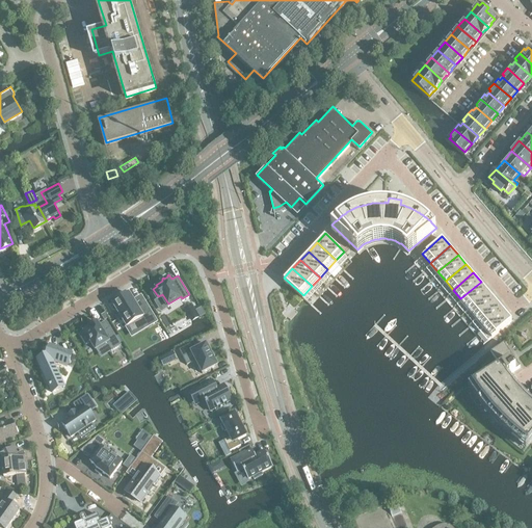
[(481,282),(460,298),(469,308),(488,291),(484,286),(481,282)]
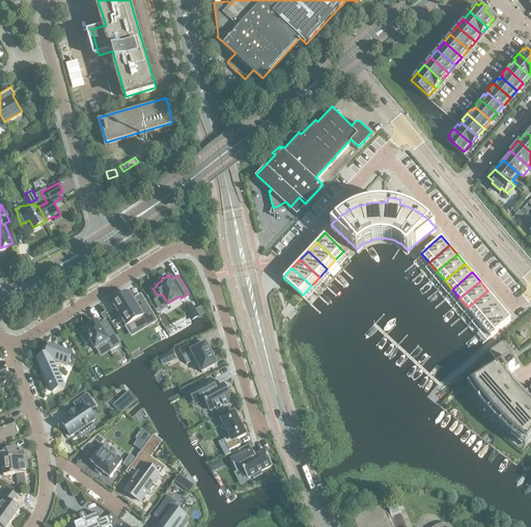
[(113,300),(117,307),(116,307),(117,308),(118,308),(120,311),(119,311),(119,312),(120,312),(122,315),(127,323),(142,313),(147,323),(148,322),(129,290),(123,293),(122,292),(117,296),(118,297),(113,300)]
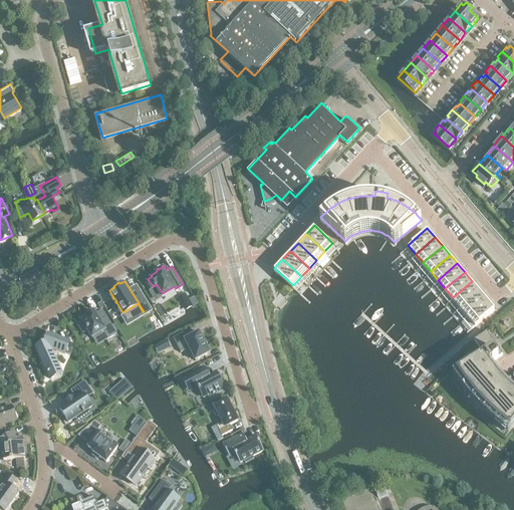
[(472,281),(453,297),(460,306),(479,289),(472,281)]
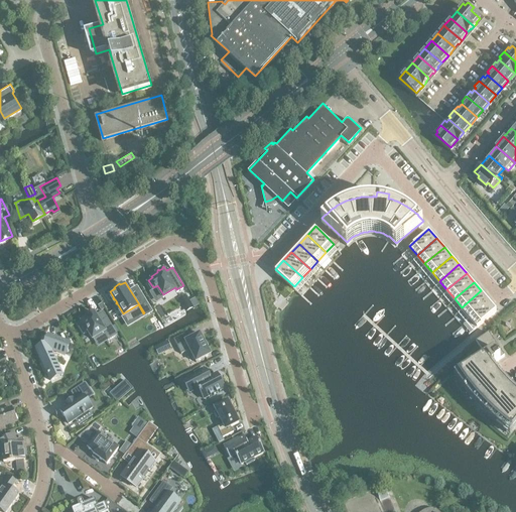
[(200,301),(197,293),(189,295),(187,289),(179,292),(184,307),(200,301)]
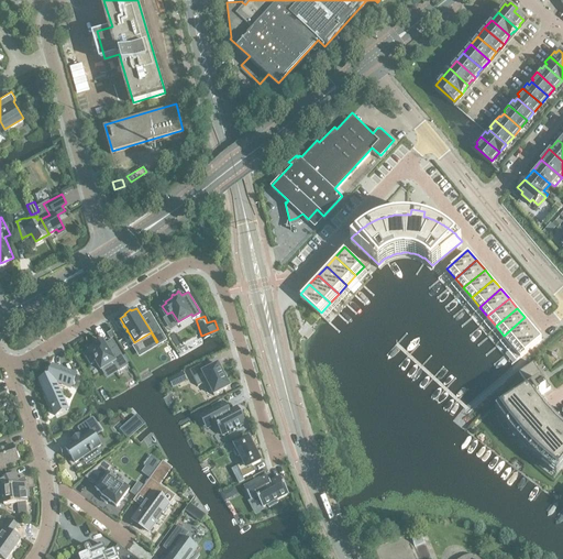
[(525,317),(504,336),(511,344),(533,327),(525,317)]
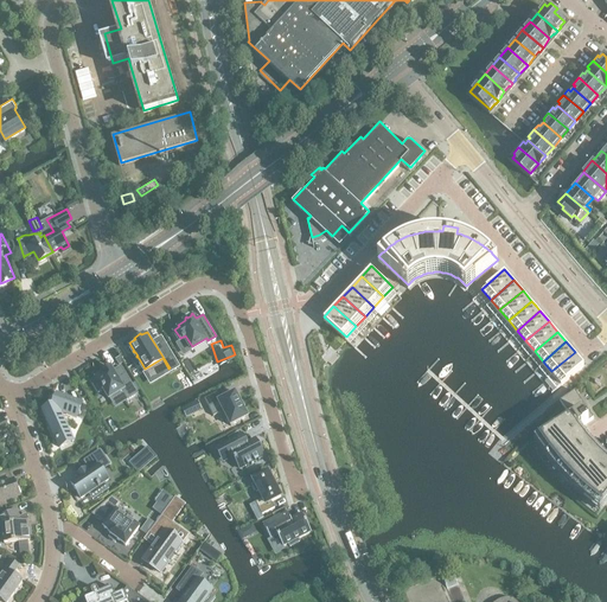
[(575,352),(551,371),(561,382),(585,363),(575,352)]
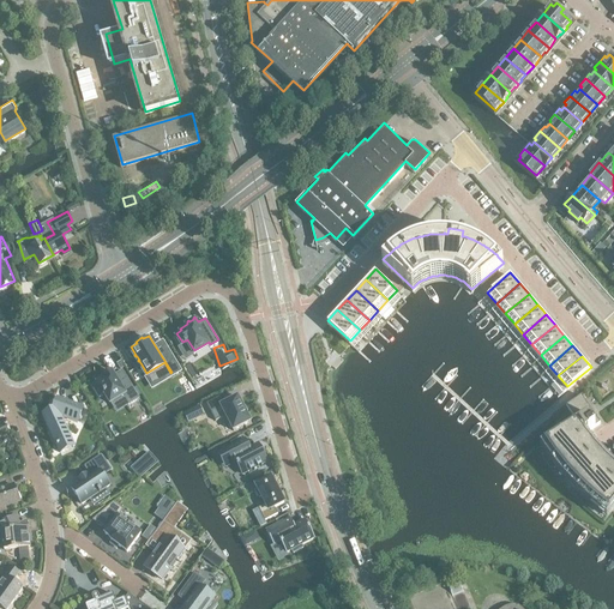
[(92,381),(100,393),(104,391),(110,399),(124,391),(128,401),(139,395),(122,367),(114,372),(112,368),(103,373),(104,374),(92,381)]
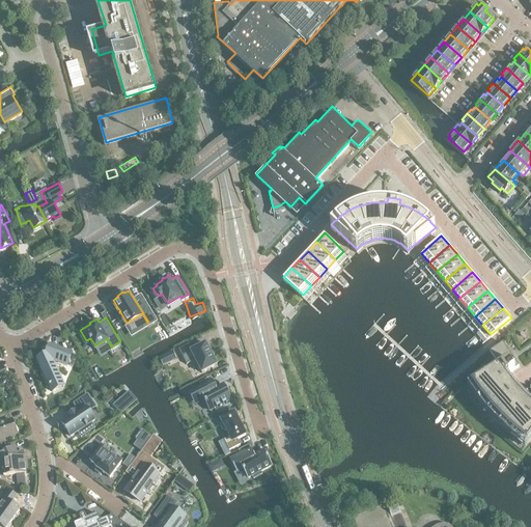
[(483,373),(465,386),(474,399),(485,413),(497,425),(509,437),(522,448),(528,441),(527,440),(530,435),(530,398),(527,395),(518,385),(507,371),(520,363),(503,339),(490,349),(500,363),(483,373)]
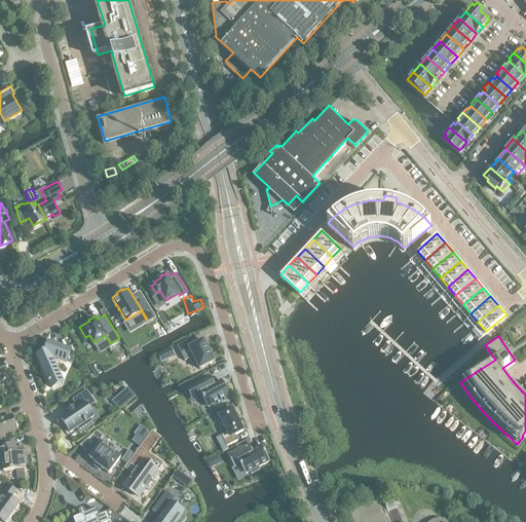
[(211,350),(212,350),(211,349),(210,349),(209,346),(209,345),(209,344),(208,344),(204,338),(203,337),(191,343),(188,337),(178,343),(185,358),(193,352),(199,365),(200,366),(201,366),(201,365),(214,359),(215,358),(211,350)]
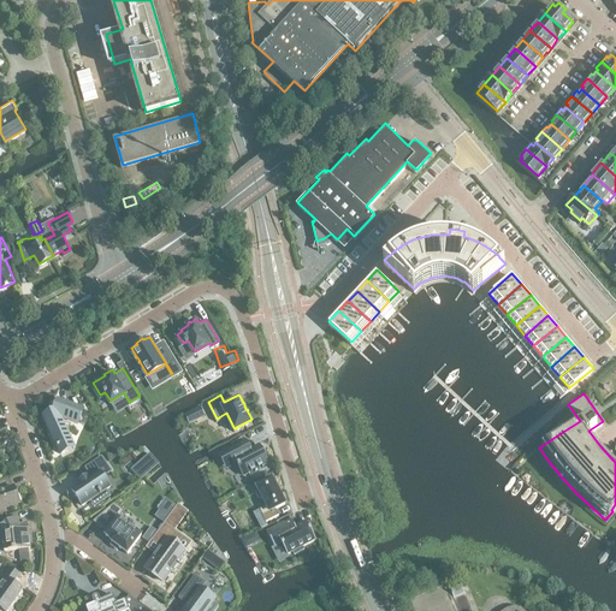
[(54,410),(43,415),(58,445),(61,444),(70,440),(60,421),(64,419),(77,425),(83,413),(60,399),(54,410)]
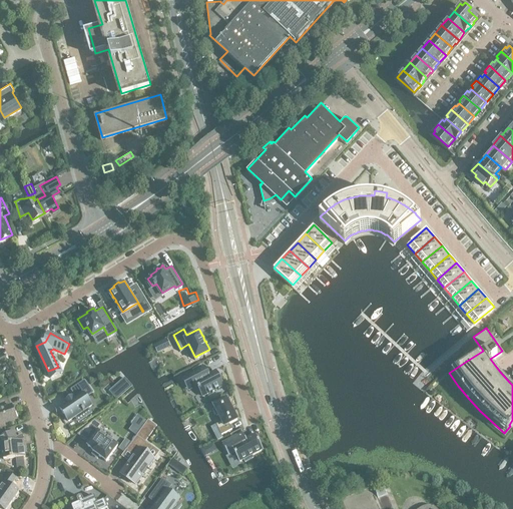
[(166,336),(160,340),(163,346),(170,343),(166,336)]
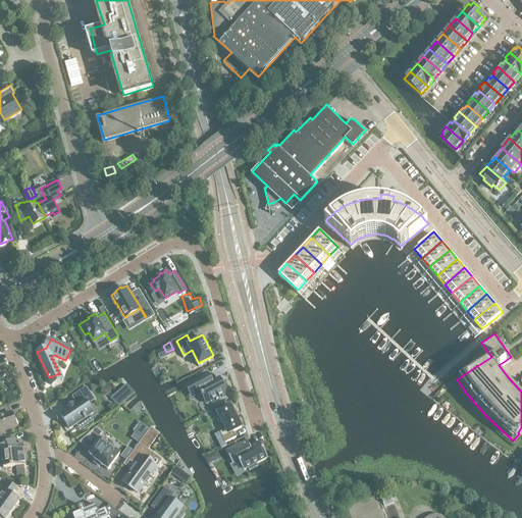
[(0,376),(4,374),(1,368),(2,367),(8,363),(5,357),(0,360),(0,376)]
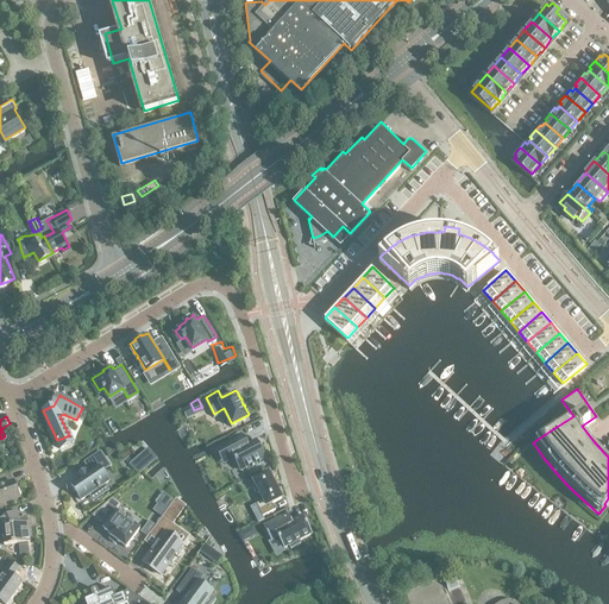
[(234,453),(240,465),(265,453),(256,436),(248,440),(243,432),(242,433),(239,429),(228,434),(231,439),(223,442),(230,455),(234,453)]
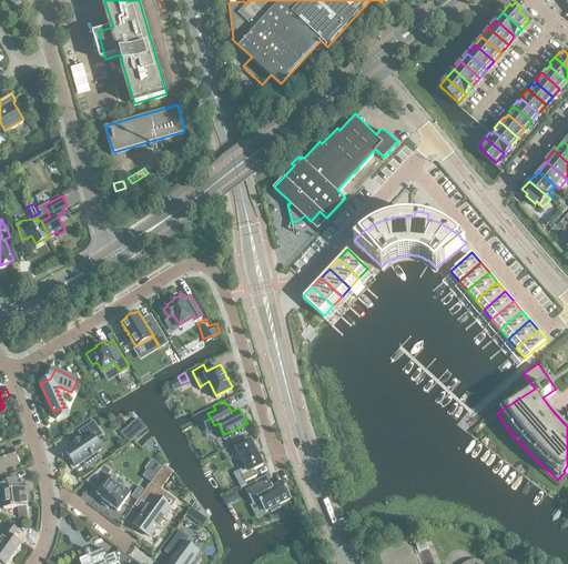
[(92,452),(102,445),(95,436),(103,431),(94,418),(80,426),(84,434),(73,442),(74,444),(67,449),(70,453),(69,454),(73,462),(74,461),(75,462),(83,457),(85,460),(94,454),(92,452)]
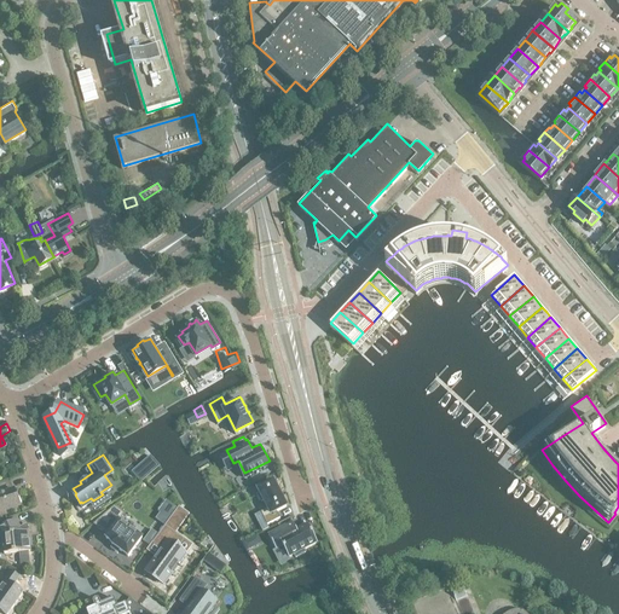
[(279,488),(278,487),(273,478),(259,485),(259,487),(256,488),(261,497),(264,496),(268,504),(261,508),(267,521),(281,514),(277,508),(287,502),(282,493),(282,492),(281,492),(279,488)]
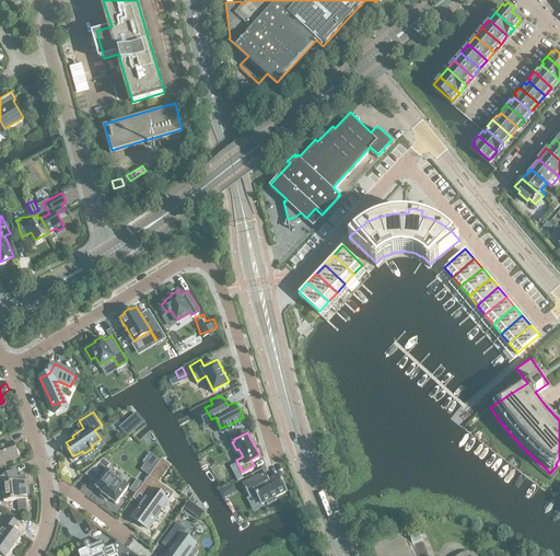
[(0,441),(0,460),(19,453),(13,439),(6,442),(4,440),(0,441)]
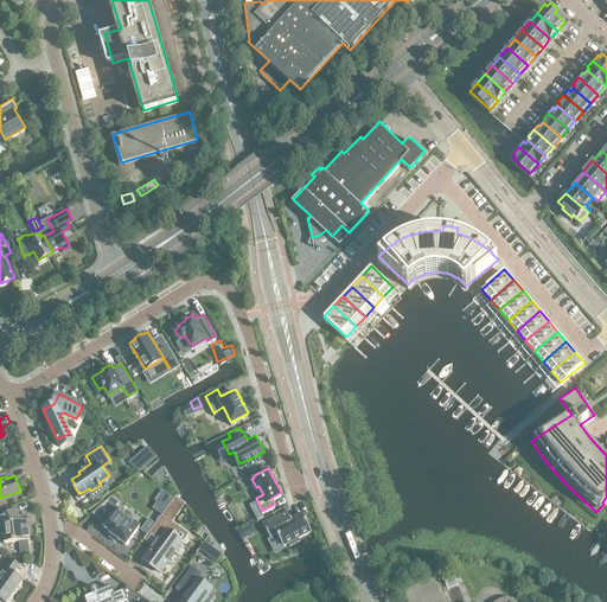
[(140,524),(128,516),(117,507),(122,500),(113,492),(91,510),(95,513),(95,512),(97,513),(101,516),(101,517),(106,520),(103,524),(110,529),(109,530),(126,542),(140,524)]
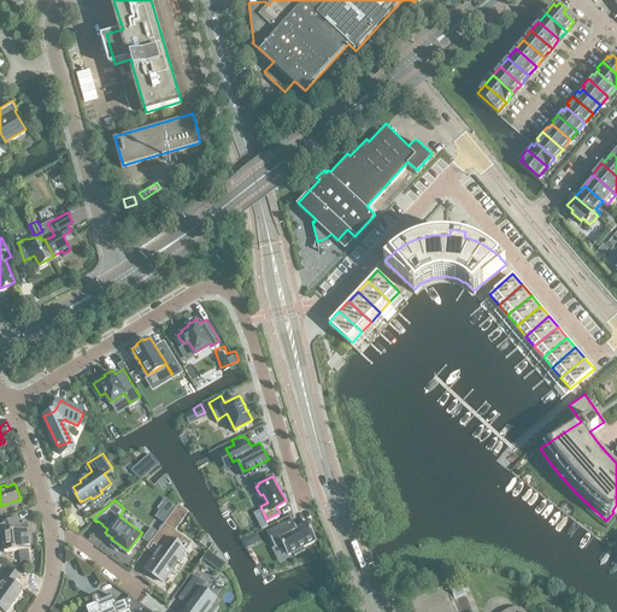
[(5,548),(31,545),(29,525),(28,525),(27,521),(21,521),(17,513),(0,521),(0,525),(1,530),(3,530),(5,548)]
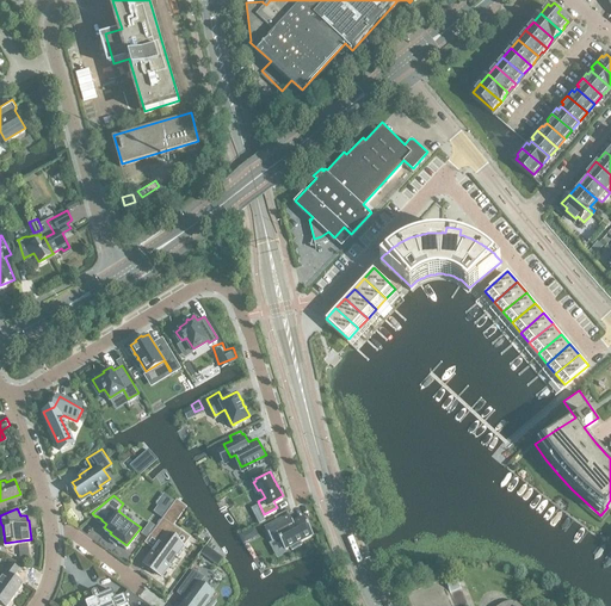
[(289,512),(265,524),(272,538),(279,535),(285,546),(290,543),(292,546),(302,542),(301,538),(314,531),(304,513),(292,519),(289,512)]
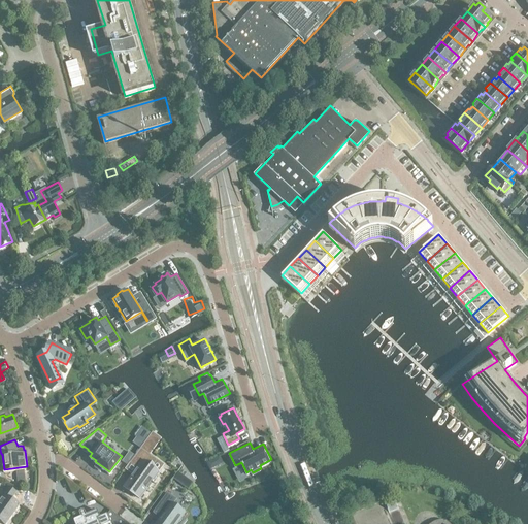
[(138,464),(125,483),(140,494),(158,469),(152,464),(158,456),(141,444),(130,458),(138,464)]
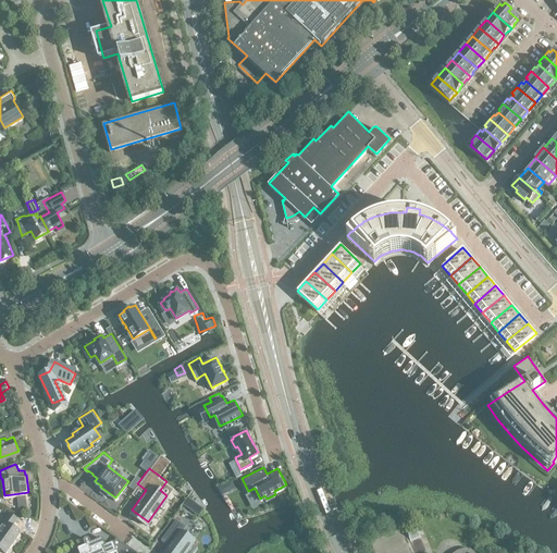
[(138,475),(133,481),(131,484),(135,488),(143,477),(138,475)]
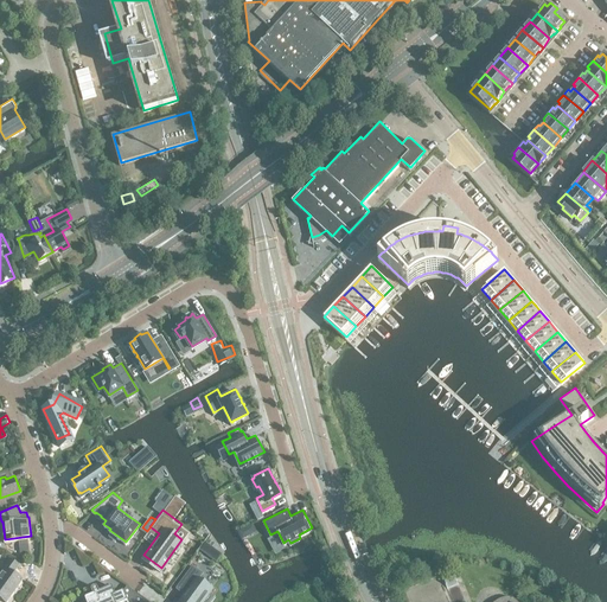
[(244,532),(257,527),(254,518),(241,524),(244,532)]
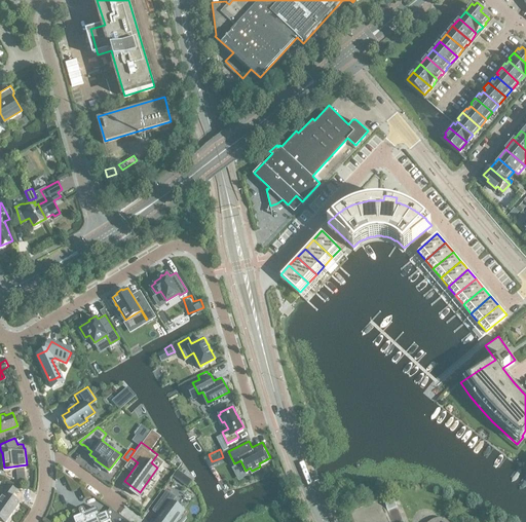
[(0,515),(6,520),(20,500),(11,494),(16,487),(6,480),(1,487),(4,489),(0,494),(0,515)]
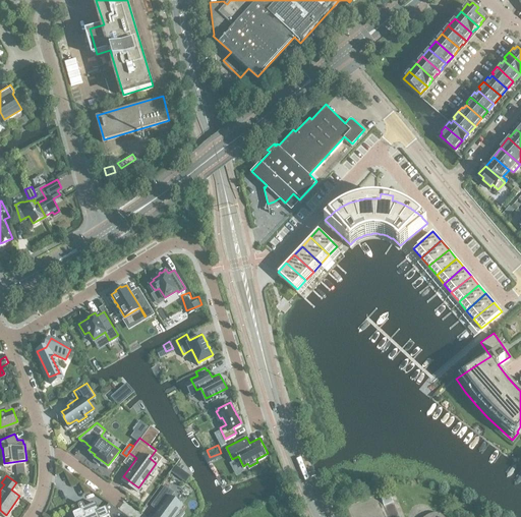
[(174,490),(169,486),(166,483),(165,482),(151,503),(152,503),(159,508),(154,515),(153,516),(152,516),(171,516),(181,503),(170,495),(174,490)]
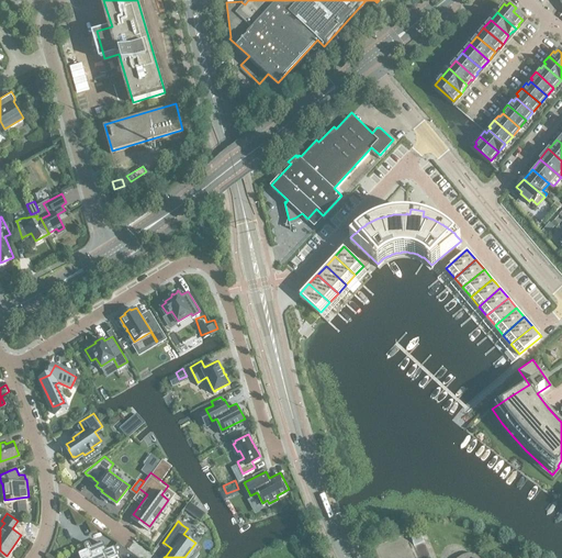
[(119,557),(120,557),(121,557),(141,557),(142,557),(119,539),(114,544),(108,547),(104,539),(92,545),(91,542),(90,540),(89,540),(88,540),(87,540),(86,542),(86,543),(86,544),(87,547),(79,550),(82,557),(119,557)]
